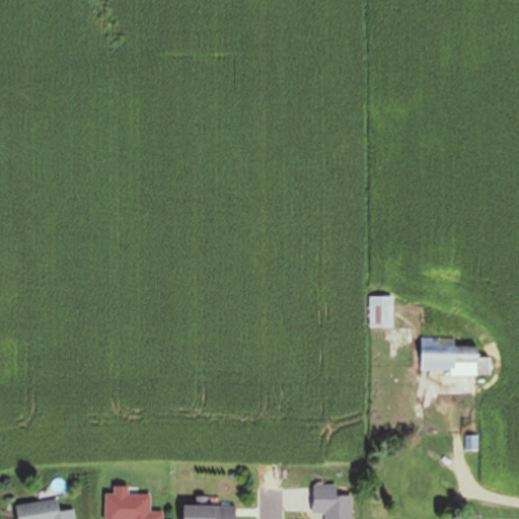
[(369,327),(392,327),(392,296),(369,296),(369,327)]
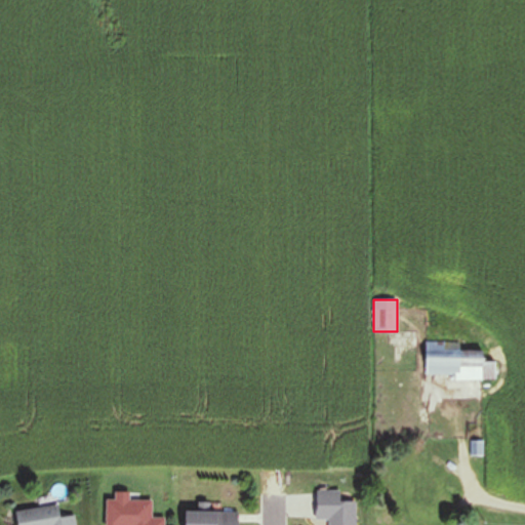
[(454,379),(495,380),(495,363),(482,363),(482,351),(456,351),(457,344),(425,342),(423,374),(454,375),(454,379)]
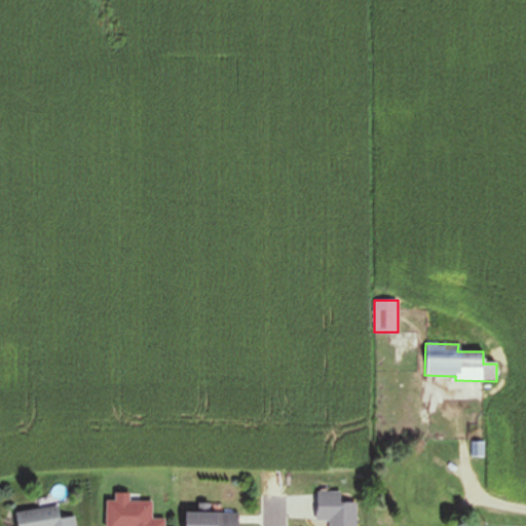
[(75,525),(74,518),(59,520),(58,508),(13,513),(15,525),(75,525)]
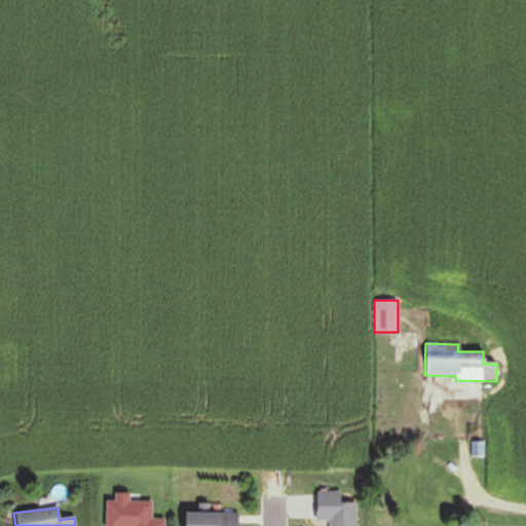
[(182,515),(182,525),(236,525),(236,515),(182,515)]
